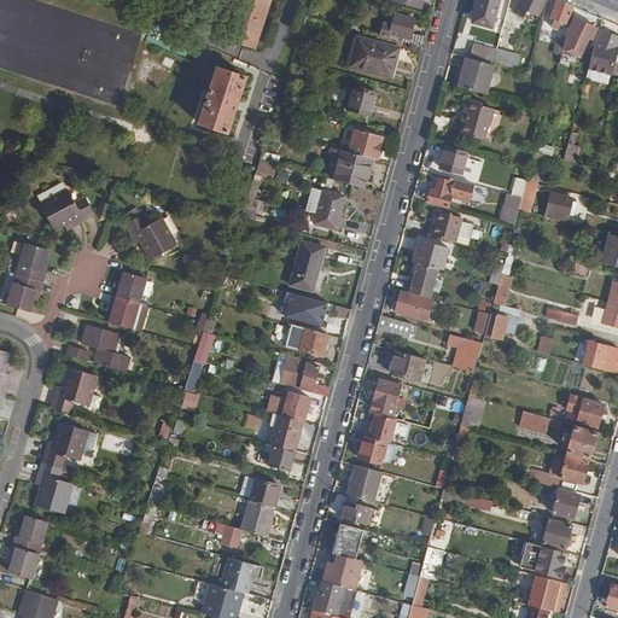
[(240,0),(228,39),(245,45),(256,48),(270,0),(240,0)]
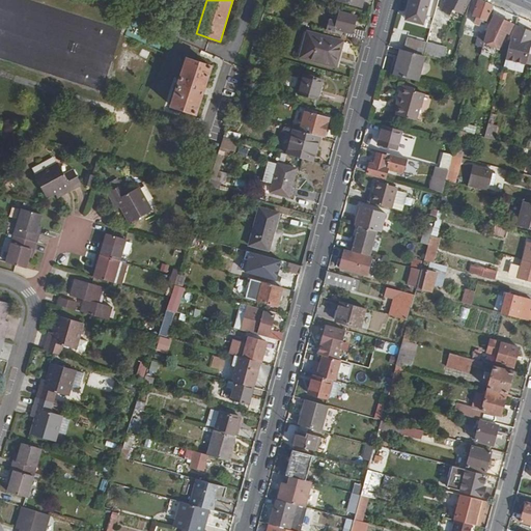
[(425,17),(429,0),(412,0),(410,12),(425,17)]
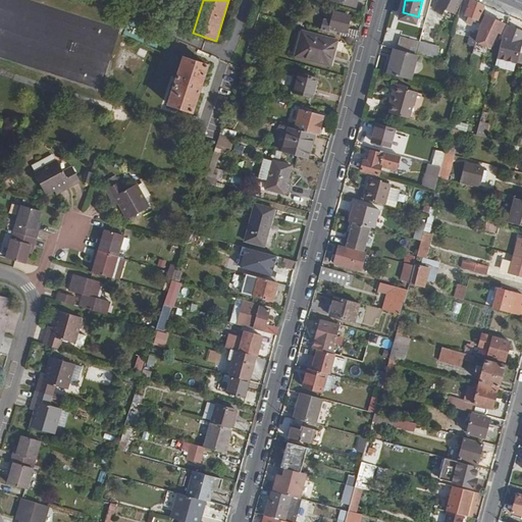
[(462,0),(439,0),(435,9),(445,14),(447,8),(456,13),(462,0)]
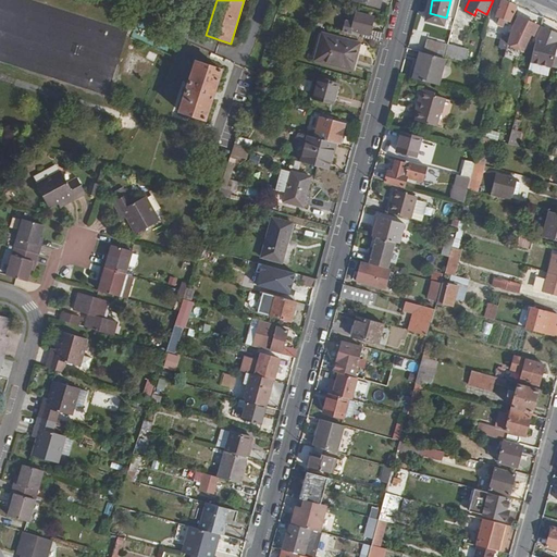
[(509,23),(518,5),(506,0),(502,0),(494,15),(498,19),(495,24),(500,27),(505,21),(509,23)]
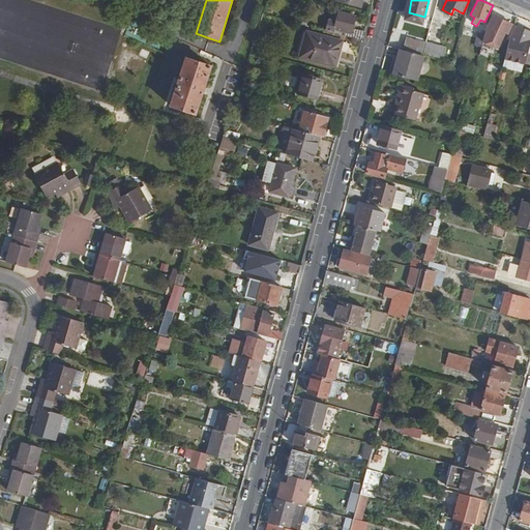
[(352,32),(351,37),(362,40),(364,32),(353,28),(356,16),(341,11),(336,27),(352,32)]
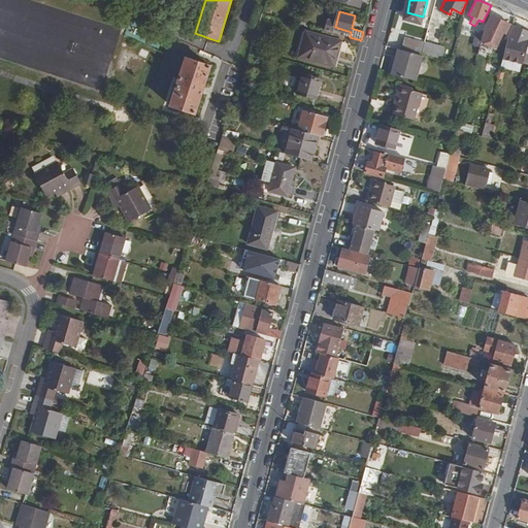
[(510,25),(489,14),(487,20),(491,21),(488,27),(486,26),(481,43),(493,50),(500,33),(505,36),(510,25)]
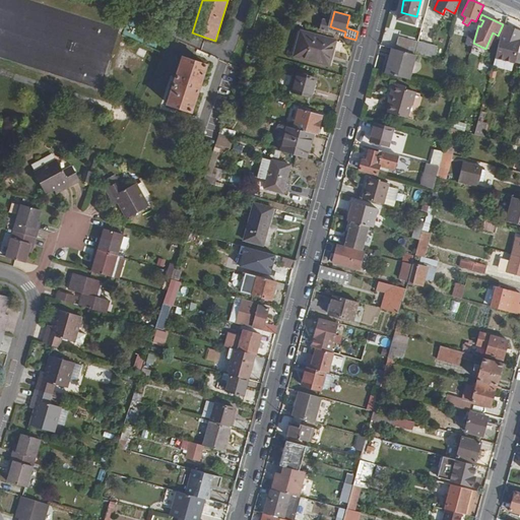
[(430,39),(435,20),(426,18),(420,37),(430,39)]
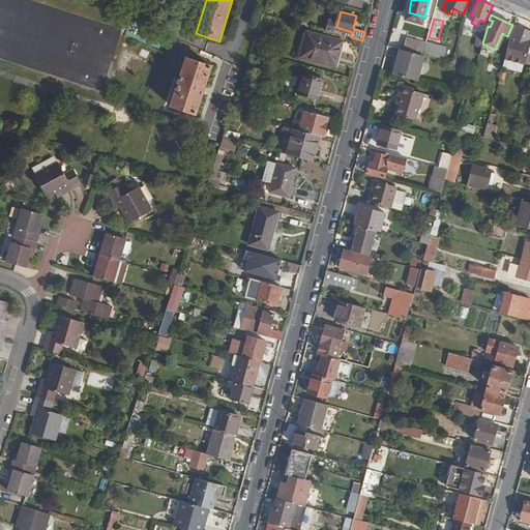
[(529,42),(529,32),(516,26),(510,37),(505,57),(529,64),(529,55),(527,55),(529,42)]
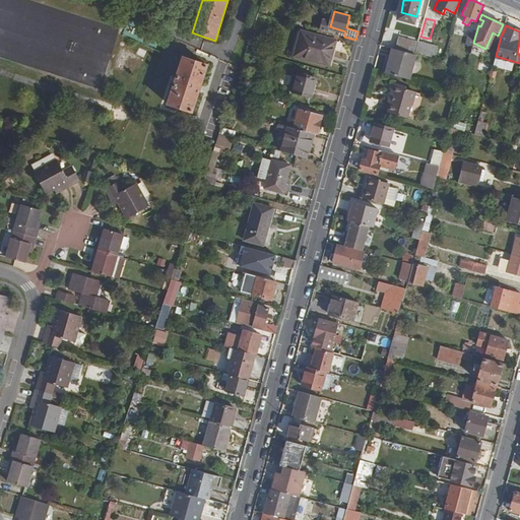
[(301,30),(296,51),(315,57),(314,60),(329,65),(336,40),(301,30)]
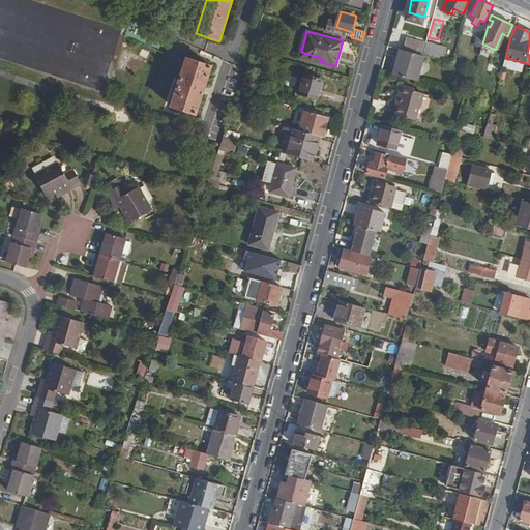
[(423,55),(427,42),(407,37),(403,50),(423,55)]
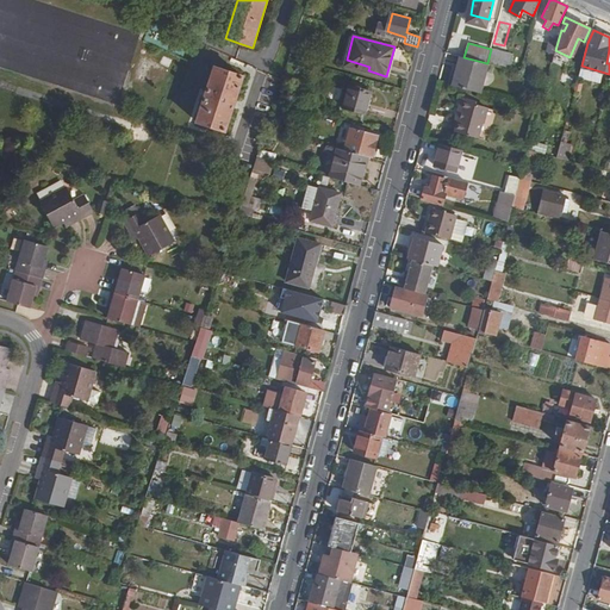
[(511,55),(491,49),(487,63),(489,63),(509,69),(511,55)]
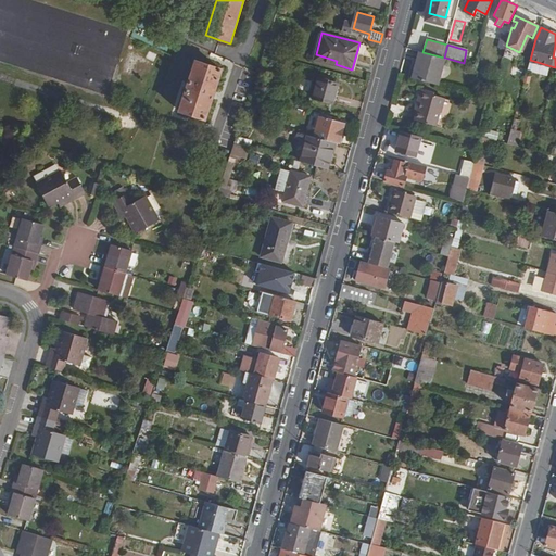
[(422,52),(420,51),(413,78),(438,85),(445,58),(444,58),(422,52)]
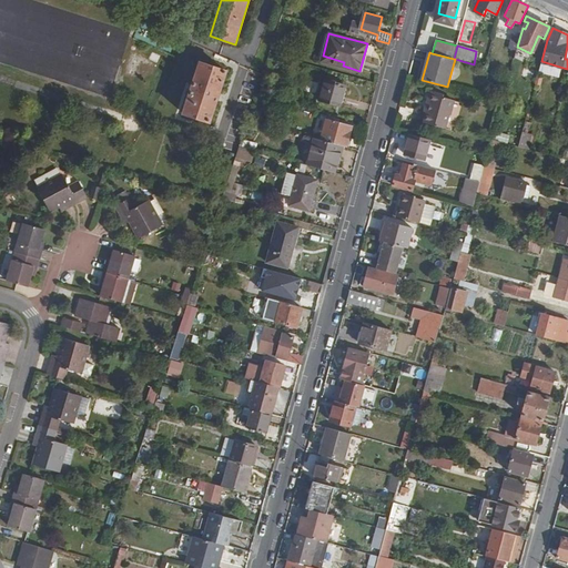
[(344,62),(323,56),(322,60),(343,66),(344,62)]
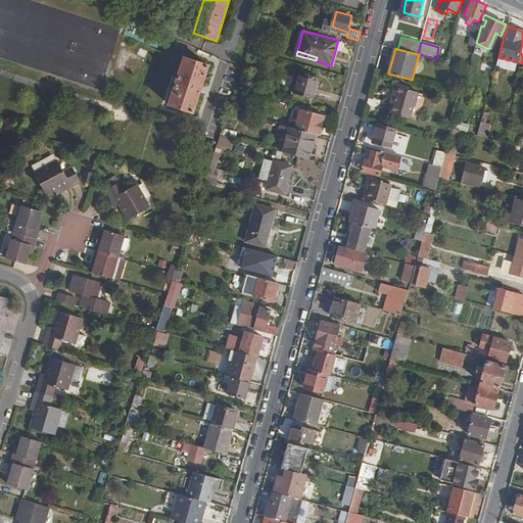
[(193,112),(208,65),(184,57),(169,104),(193,112)]
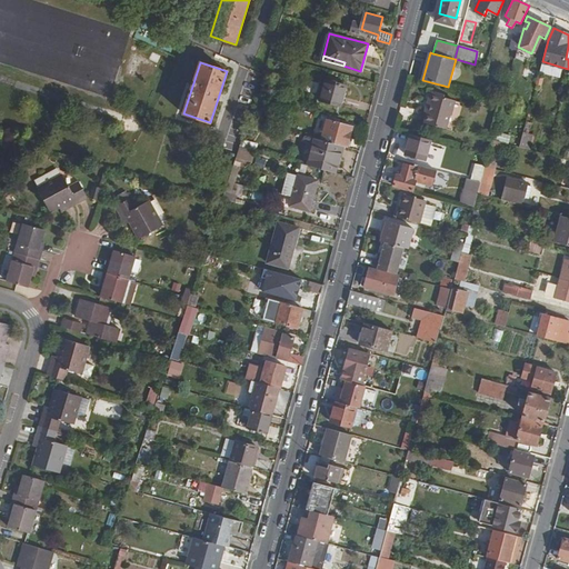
[(340,103),(346,83),(325,78),(319,98),(340,103)]
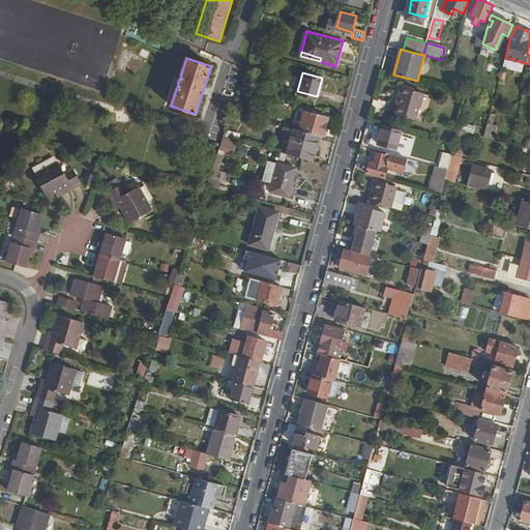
[(402,85),(399,96),(401,97),(399,105),(396,115),(416,120),(423,93),(413,91),(414,89),(402,85)]
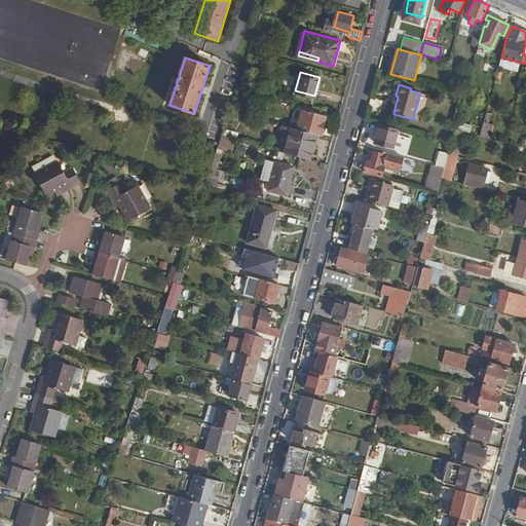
[(316,135),(322,136),(327,116),(303,109),(298,129),(316,135)]
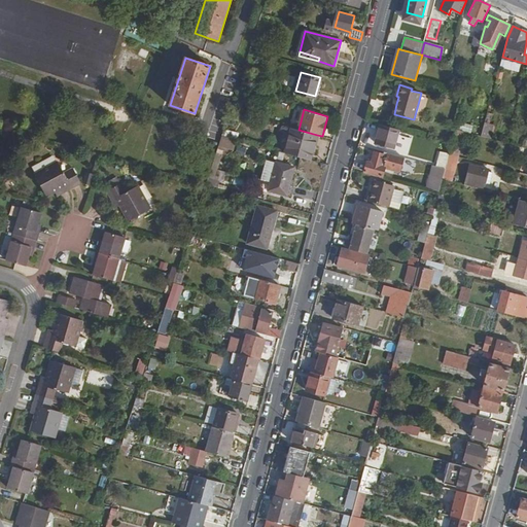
[(254,117),(230,111),(229,116),(253,124),(254,117)]
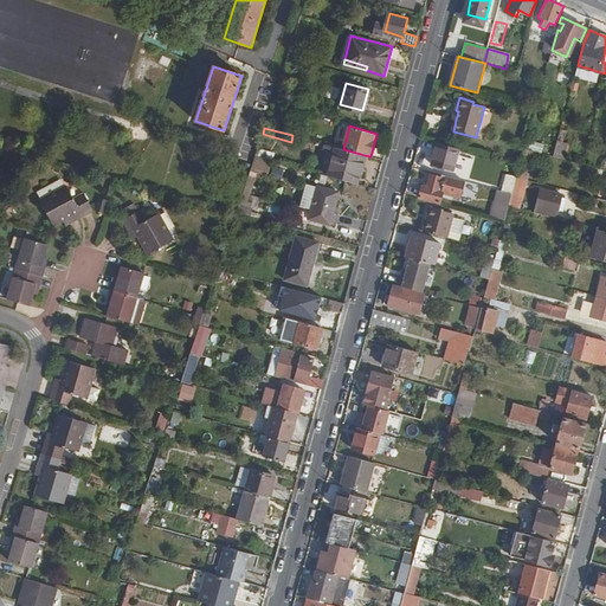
[(552,156),(565,159),(568,143),(556,140),(552,156)]
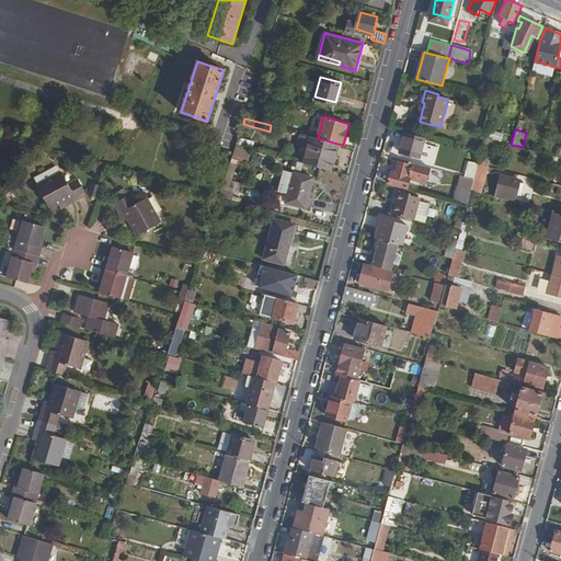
[(425,137),(405,132),(400,151),(420,157),(425,137)]
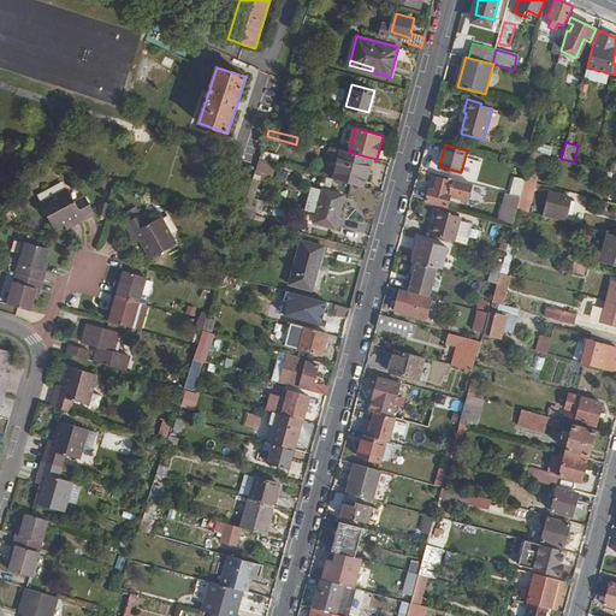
[(333,178),(361,187),(371,158),(349,152),(341,149),(333,178)]
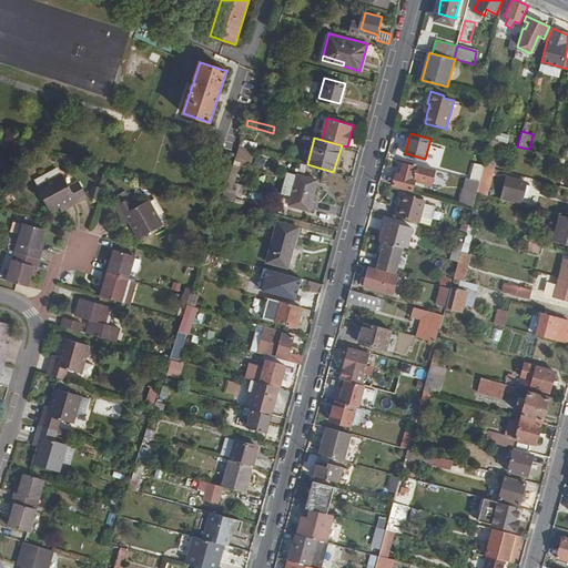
[(240,145),(253,150),(255,150),(256,144),(241,140),(240,145)]
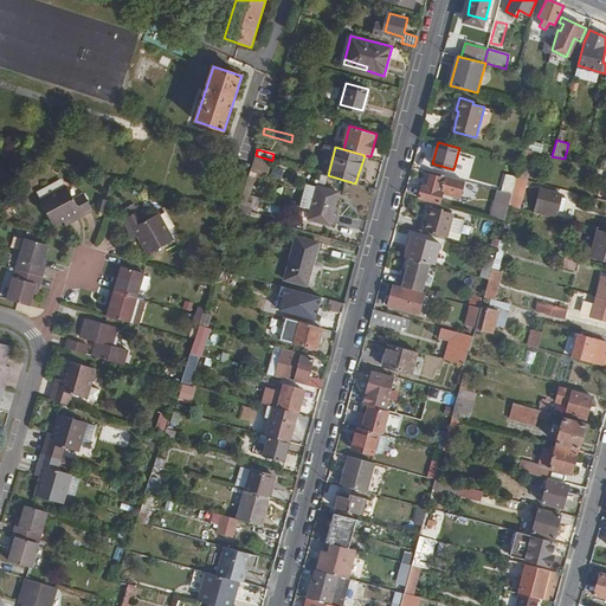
[(256,155),(251,167),(266,171),(270,160),(256,155)]
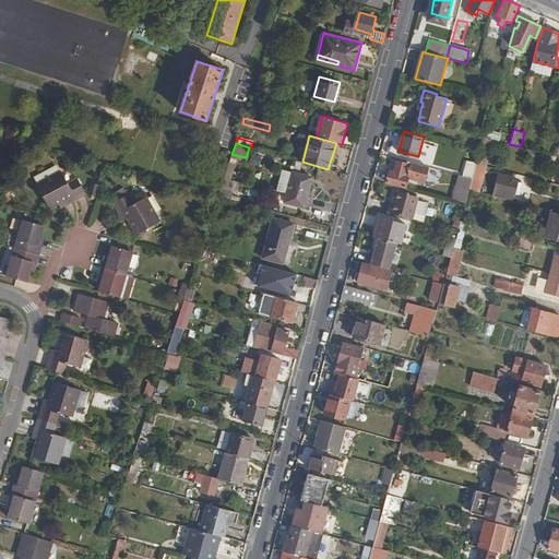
[(482,147),(480,153),(477,163),(487,165),(490,150),(482,147)]
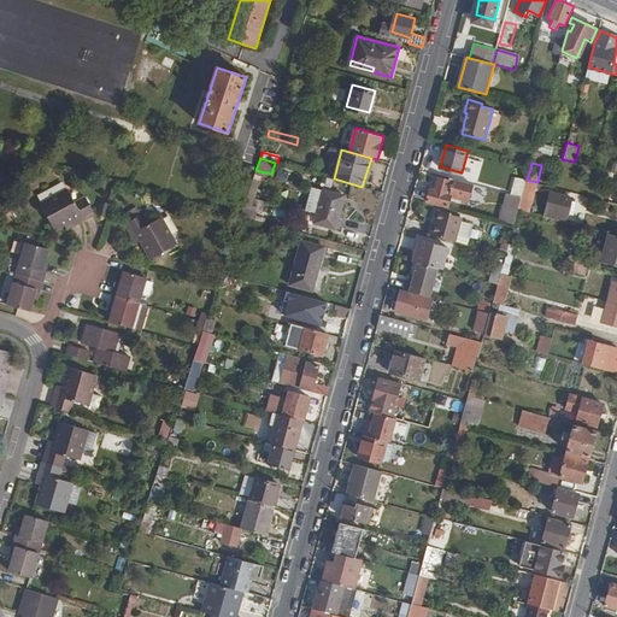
[(471,183),(448,177),(448,182),(439,178),(436,191),(432,189),(428,201),(447,206),(450,194),(462,198),(469,193),(471,183)]
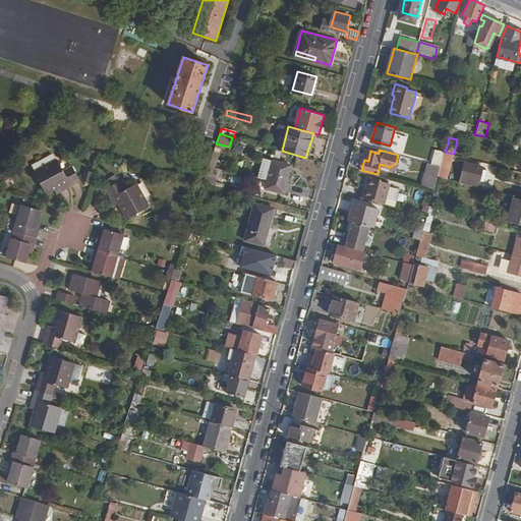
[(439,173),(438,176),(444,178),(448,160),(452,161),(454,154),(445,152),(441,166),(439,173)]
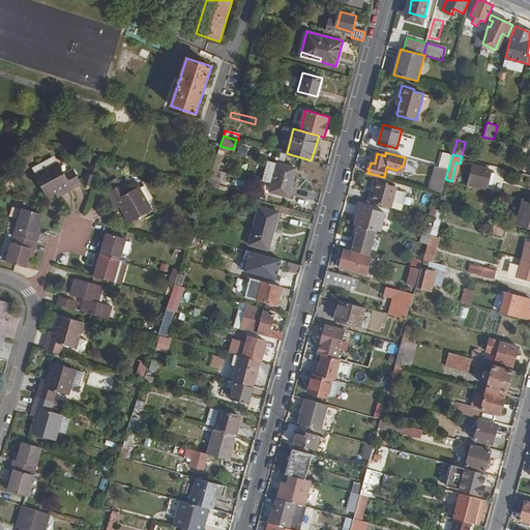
[(269,190),(287,196),(295,168),(266,160),(262,180),(271,183),(269,190)]
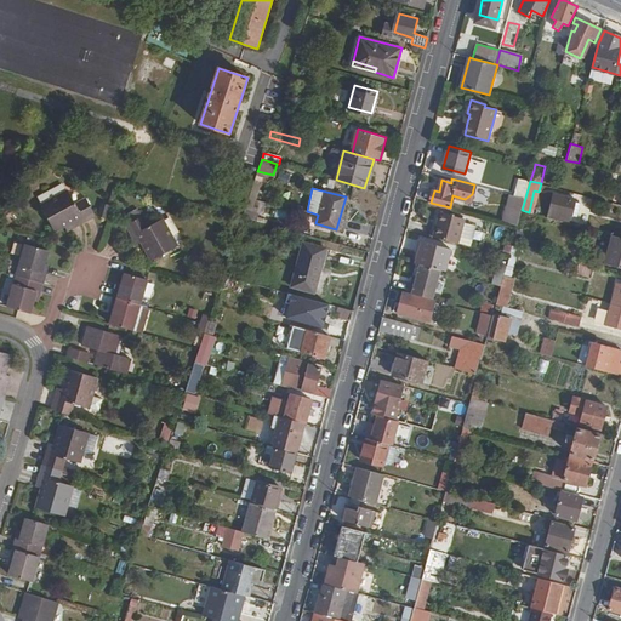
[(79,203),(72,191),(46,208),(61,231),(77,221),(79,227),(100,214),(90,197),(79,203)]
